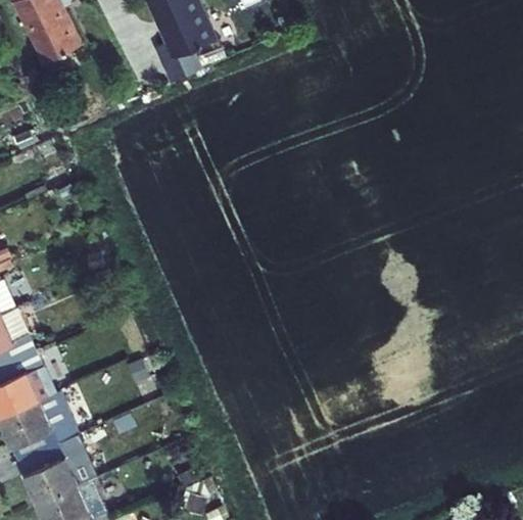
[(13,0),(15,3),(16,3),(46,63),(83,46),(64,9),(73,5),(70,0),(13,0)]
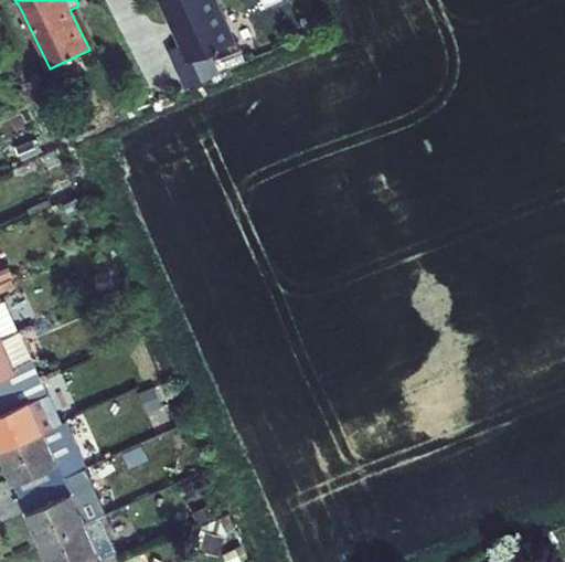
[(213,77),(203,57),(236,42),(216,0),(161,0),(182,46),(171,52),(188,88),(213,77)]
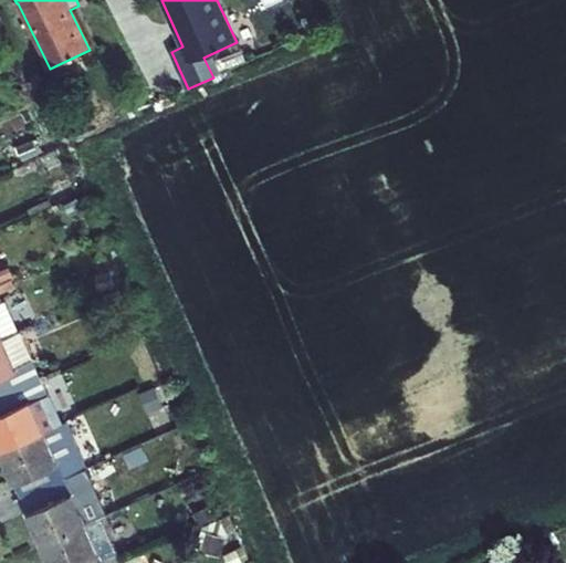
[(0,342),(3,341),(19,334),(4,303),(0,304),(0,342)]
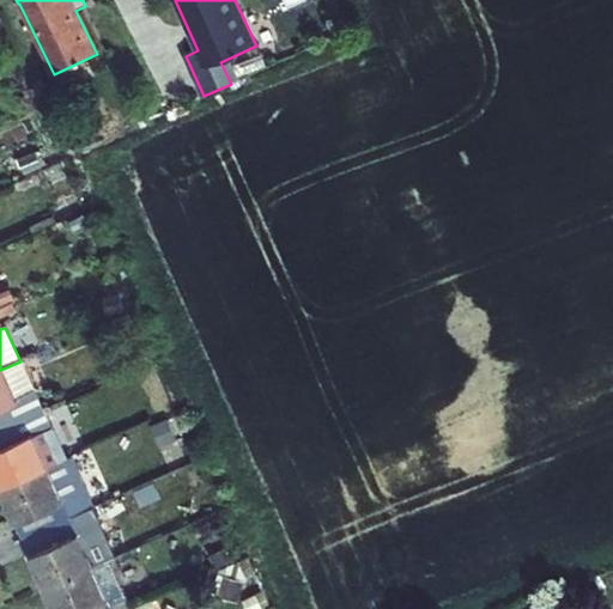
[(0,430),(42,412),(20,361),(4,369),(0,370),(0,430)]
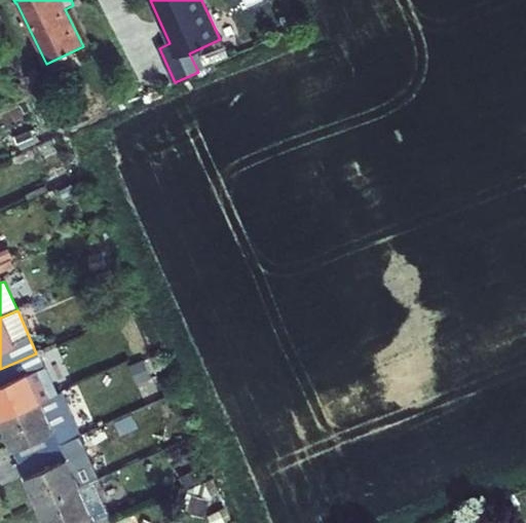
[(36,353),(0,369),(0,420),(0,421),(55,397),(36,353)]
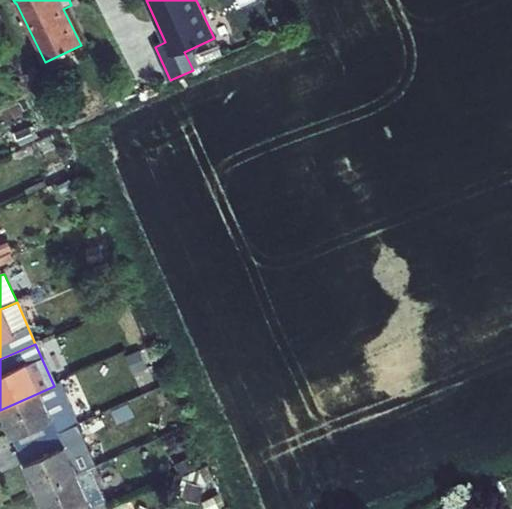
[(29,431),(35,444),(73,428),(54,386),(0,410),(13,438),(29,431)]
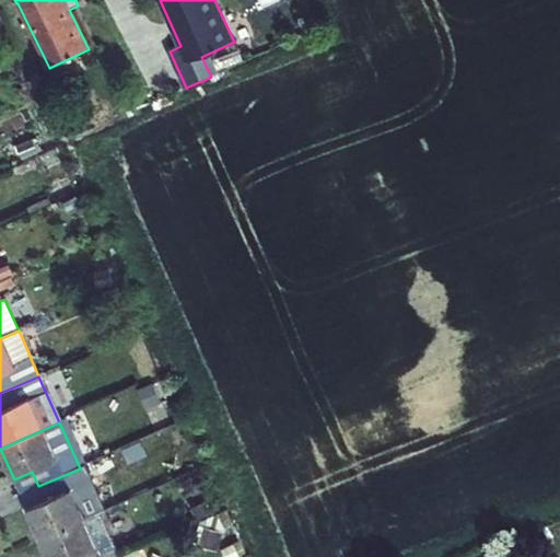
[(45,501),(27,509),(42,541),(100,514),(105,511),(84,466),(80,468),(38,486),(45,501)]
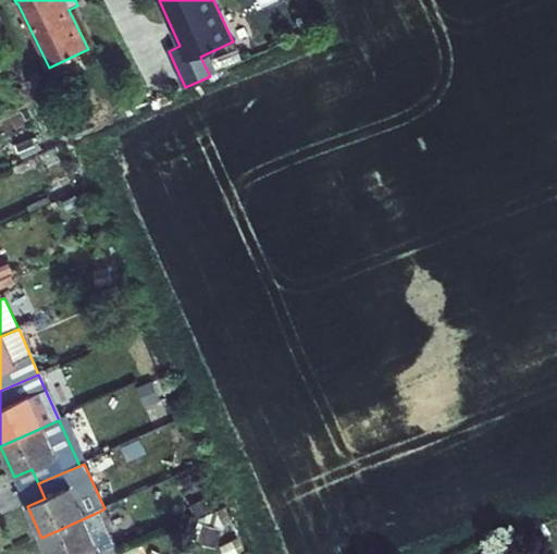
[(41,538),(49,553),(118,553),(99,512),(41,538)]
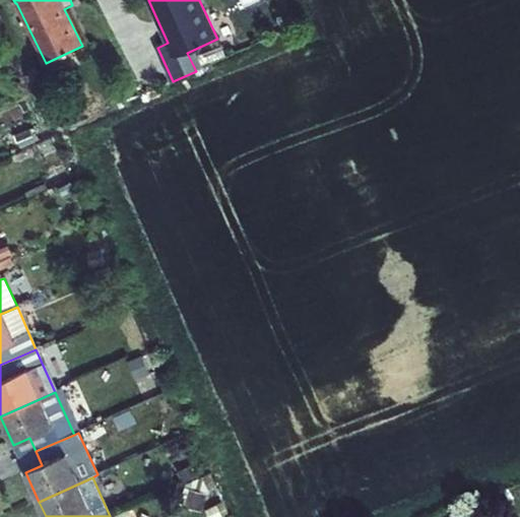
All buildings are outlined.
